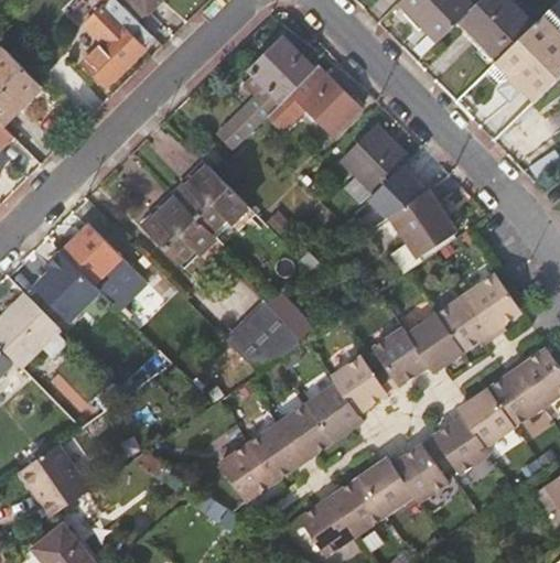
[(101,85),(151,36),(115,0),(98,0),(101,3),(81,25),(99,43),(81,62),(101,85)]
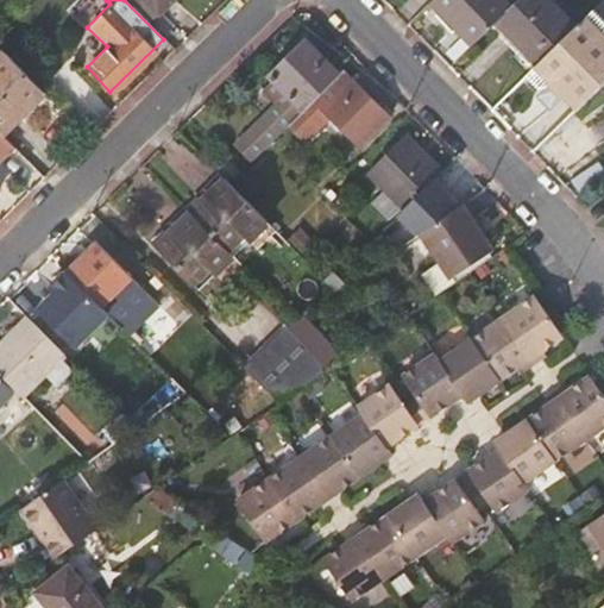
[(143,0),(159,16),(175,0),(143,0)]
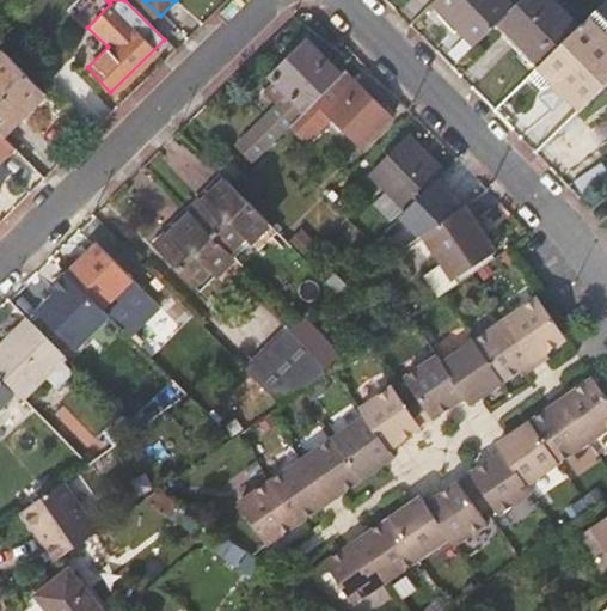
[(506,22),(517,10),(508,0),(440,0),(439,2),(480,46),(506,22)]
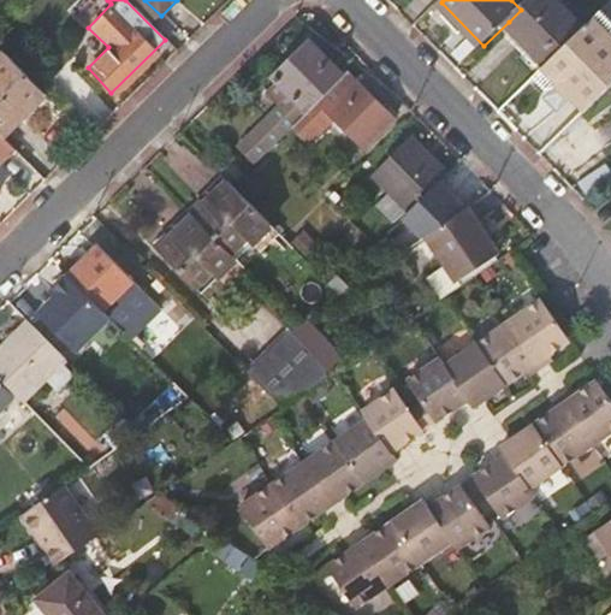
[(551,64),(588,28),(561,0),(529,0),(521,10),(509,22),(551,64)]
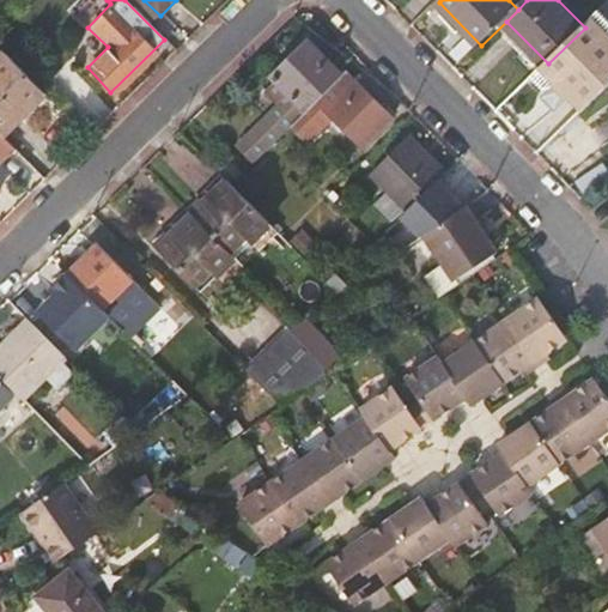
[(303,104),(338,71),(302,34),(268,68),(274,74),(265,85),(277,97),(284,104),(293,95),(303,104)]
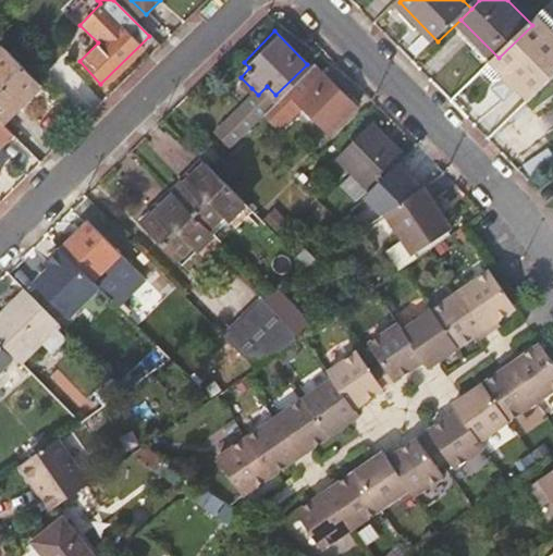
[(0,122),(39,84),(1,45),(0,46),(0,122)]
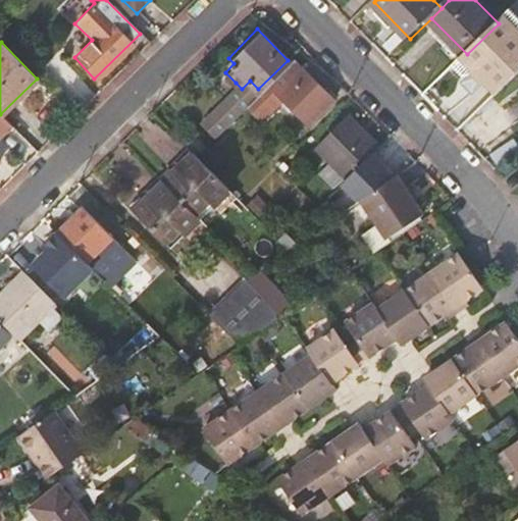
[(331,94),(293,55),(288,60),(258,89),(250,97),(245,102),(255,113),(263,113),(280,95),(306,119),(331,94)]
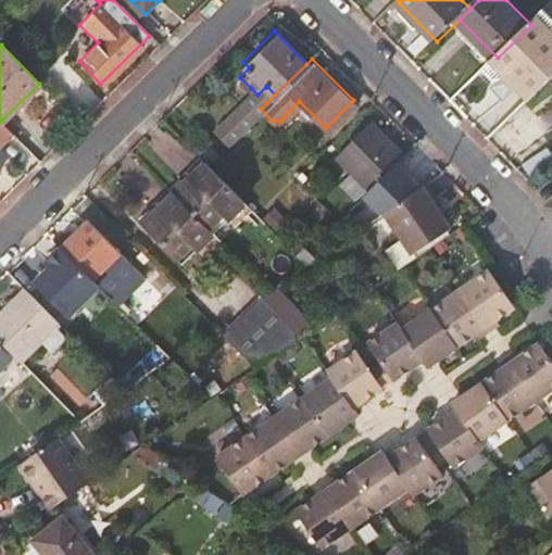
[(266,103),(275,95),(266,86),(258,95),(266,103)]
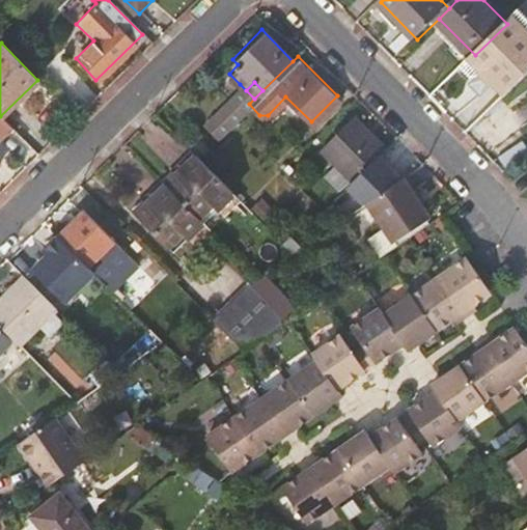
[(228,95),(243,110),(249,104),(254,99),(246,90),(240,84),(228,95)]
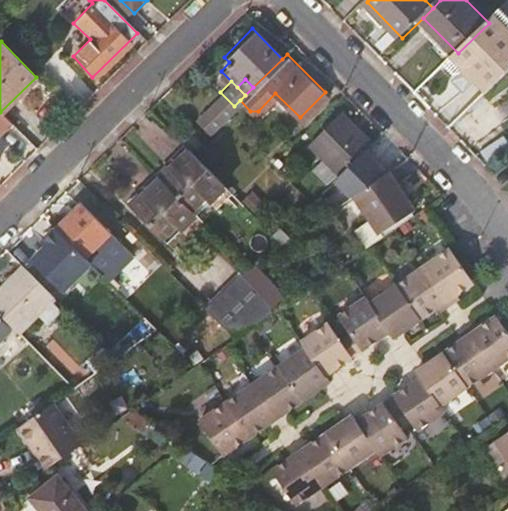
[(212,100),(226,114),(234,106),(220,92),(212,100)]
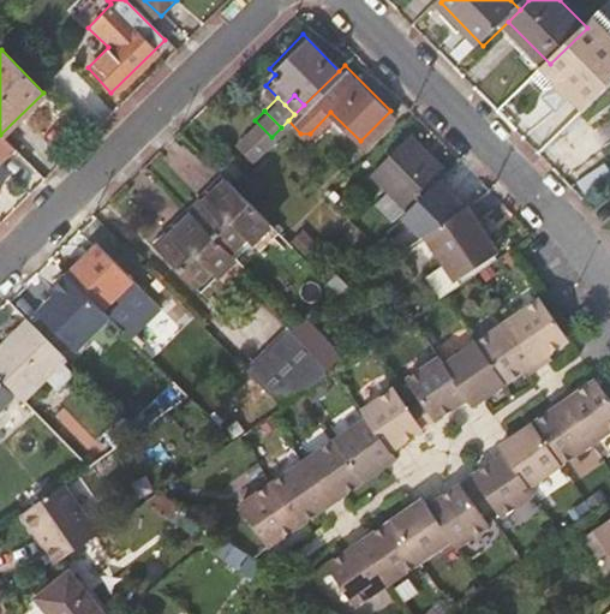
[(251,159),(271,137),(255,120),(241,133),(247,154),(251,159)]
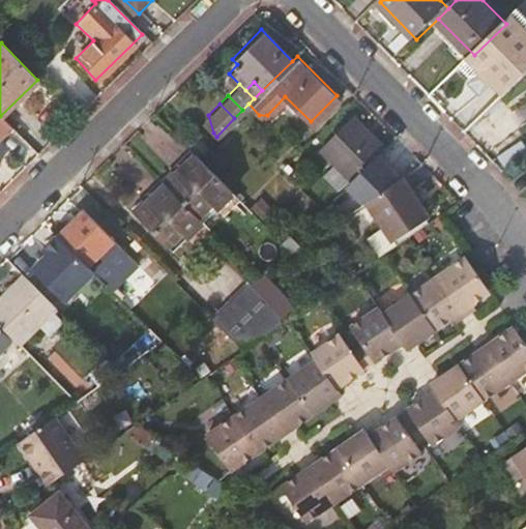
[(351,113),(318,145),(350,177),(359,169),(371,180),(395,157),(351,113)]
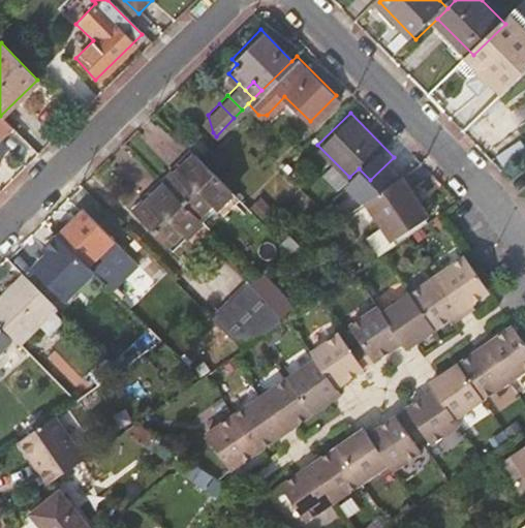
[(0,137),(10,149),(22,138),(0,116),(0,137)]
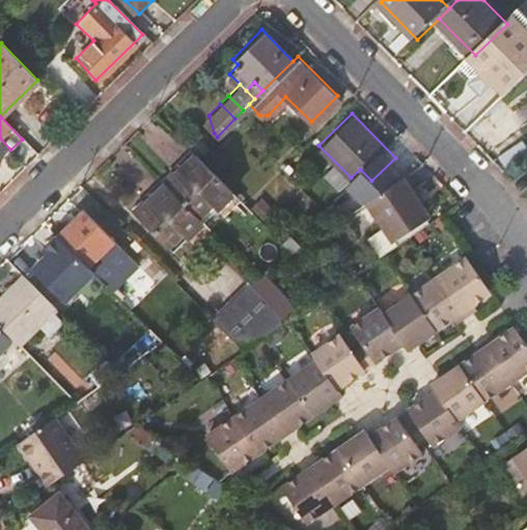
[(526,154),(526,141),(526,140),(500,156),(507,167),(526,154)]
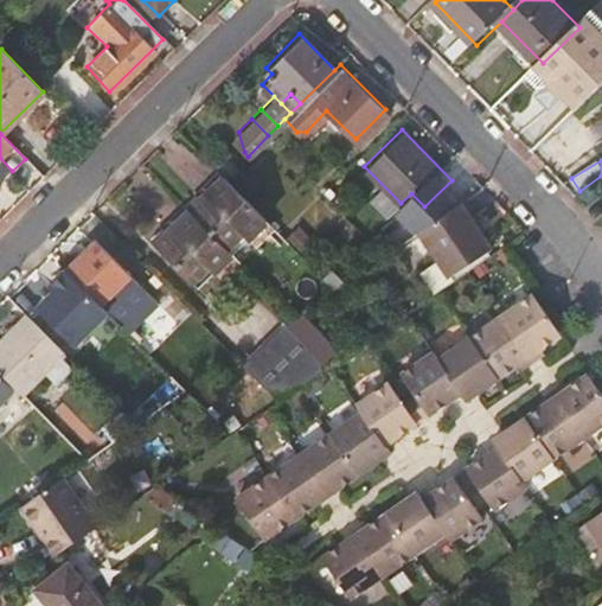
[(247,237),(266,217),(226,178),(217,167),(202,184),(205,187),(186,205),(183,202),(166,218),(170,223),(152,241),(190,280),(205,266),(211,273),(231,252),(226,247),(239,231),(247,237)]
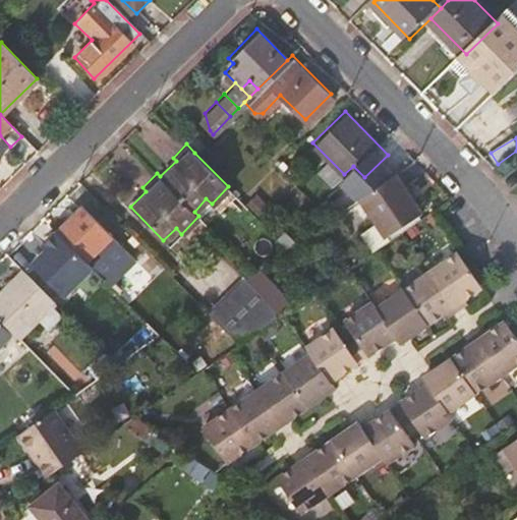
[(420,209),(396,173),(362,195),(387,230),(420,209)]
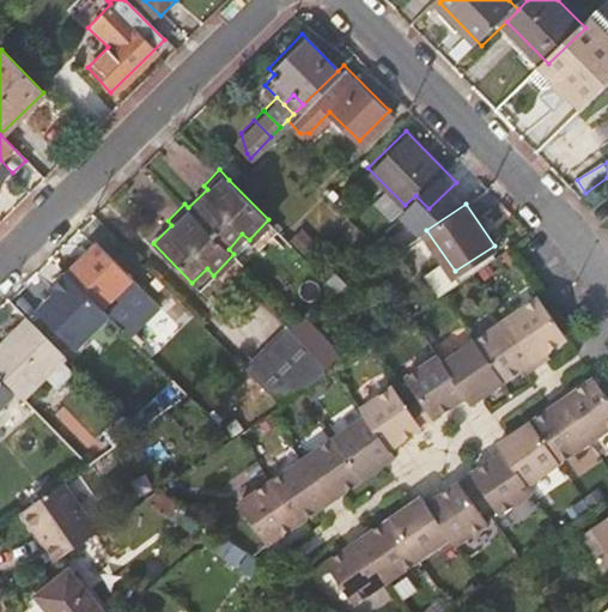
[(96,242),(66,272),(102,308),(131,277),(96,242)]
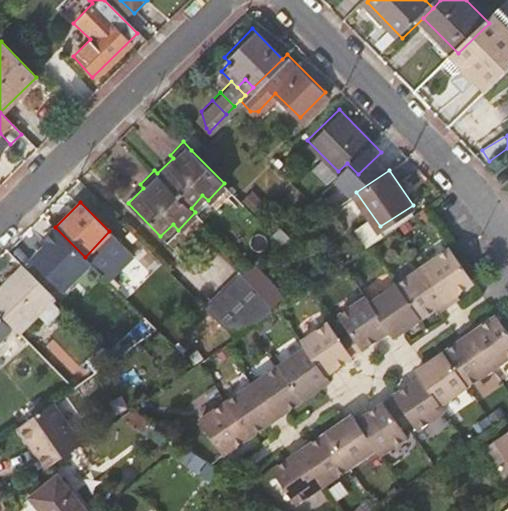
[(85,257),(55,227),(42,240),(47,244),(34,257),(63,286),(88,260),(85,257)]
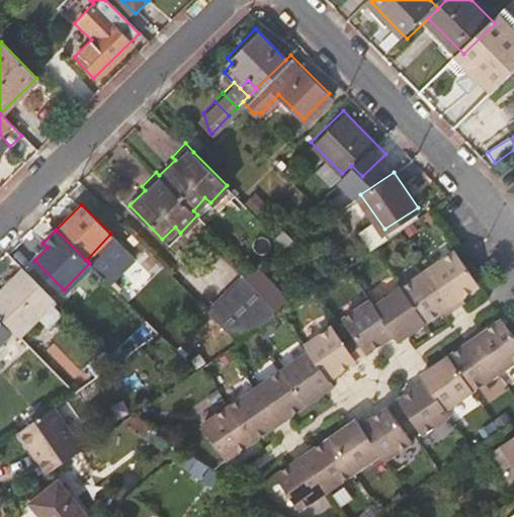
[(343,318),(355,336),(367,353),(394,335),(398,340),(478,284),(453,249),(372,306),(368,300),(343,318)]
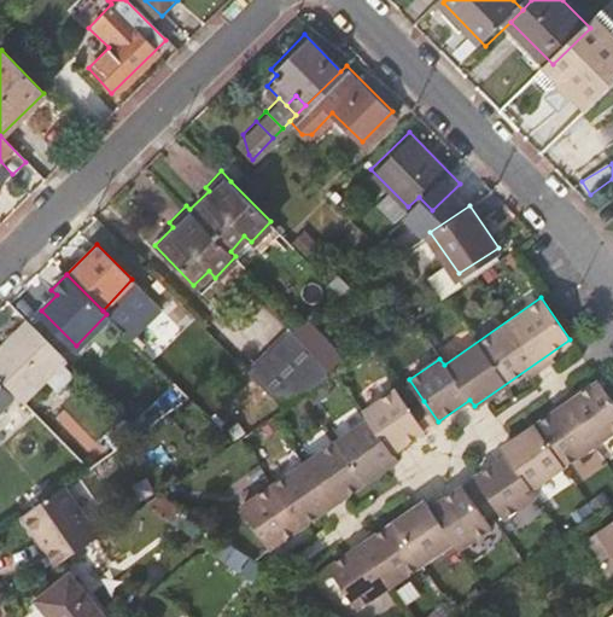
[(63,356),(27,321),(0,348),(0,379),(21,399),(63,356)]
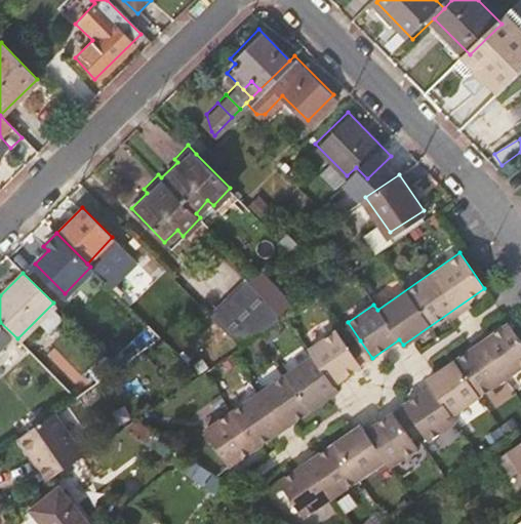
[(242,348),(281,315),(248,276),(209,309),(242,348)]
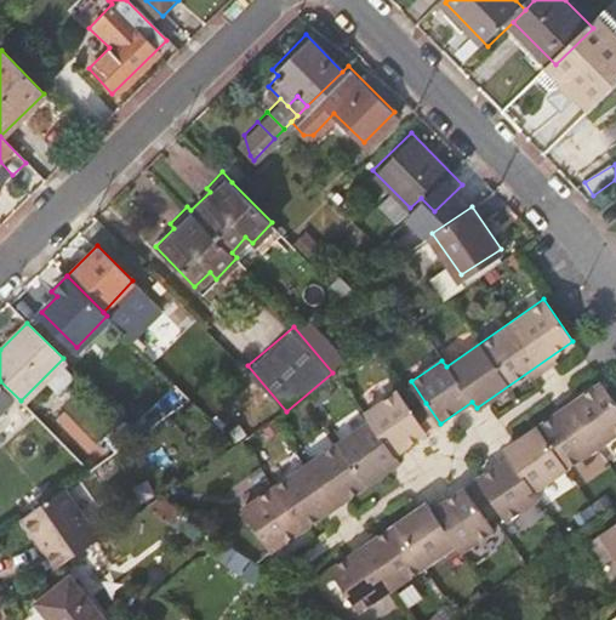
[(508,522),(540,500),(535,493),(615,437),(615,403),(600,381),(503,448),(509,456),(478,478),(484,488),(494,501),(508,522)]
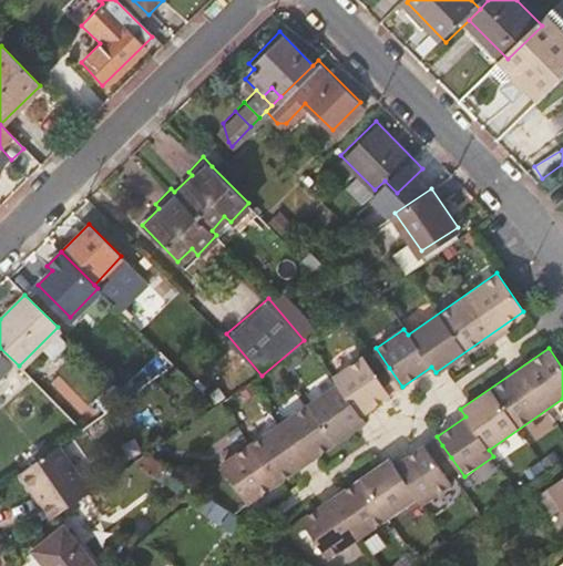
[(19,373),(0,354),(0,378),(7,384),(19,373)]
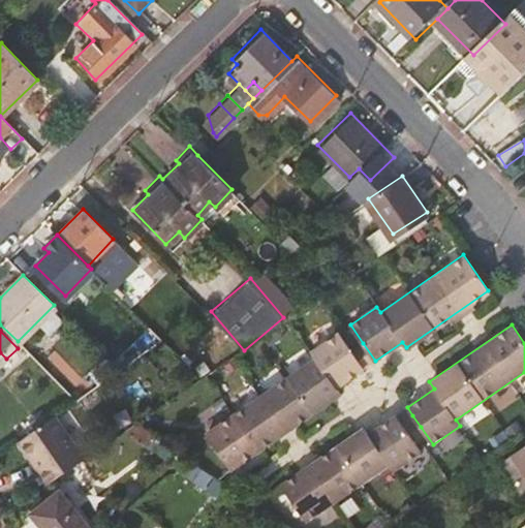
[(230,470),(339,395),(335,389),(363,369),(350,351),(338,333),(310,352),(314,359),(206,434),(230,470)]
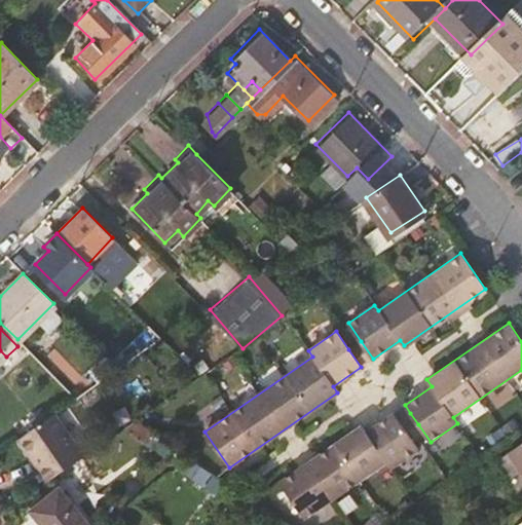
[(361,341),(348,349),(361,367),(373,359),(361,341)]
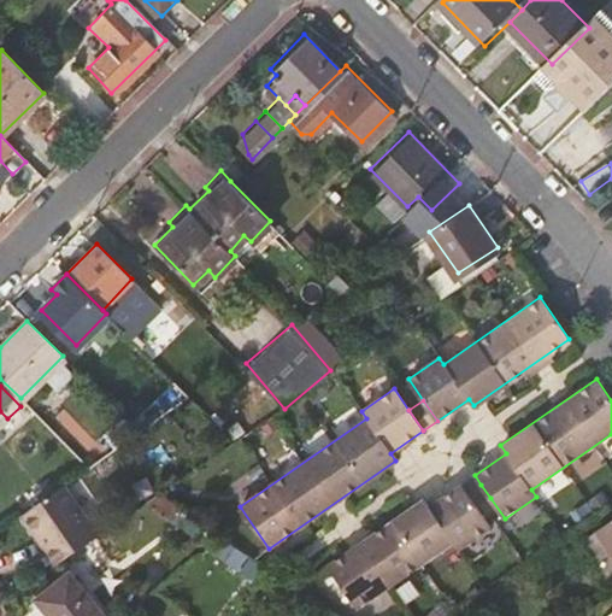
[(490,498),(481,485),(475,475),(460,485),(476,508),(490,498)]
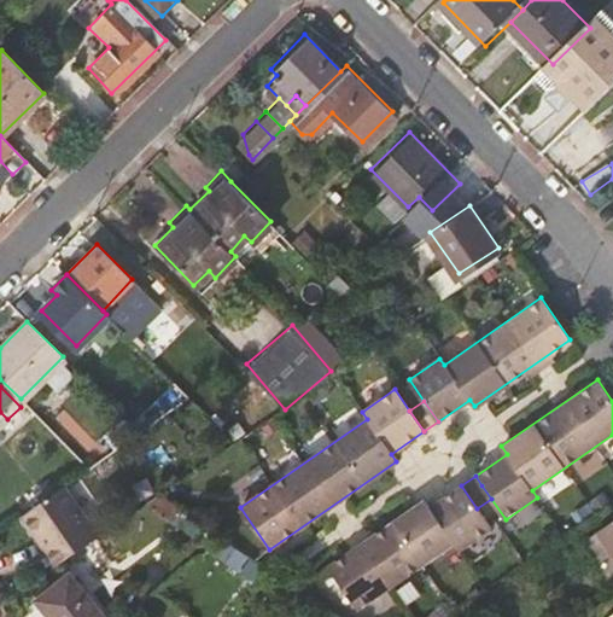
[(60,562),(107,528),(97,512),(86,519),(63,485),(21,516),(36,540),(42,536),(60,562)]
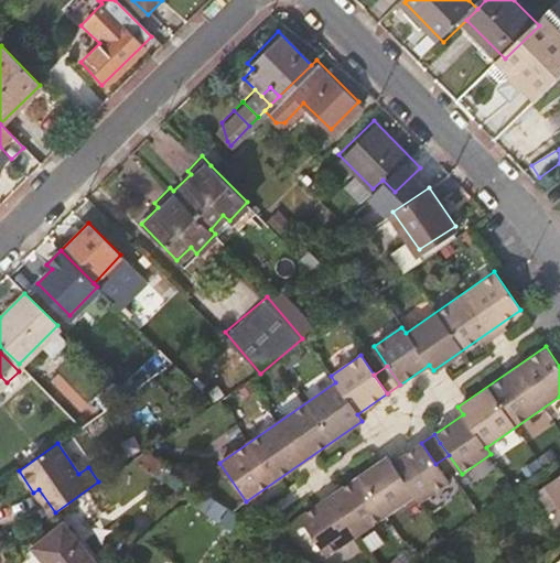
[(384,518),(412,498),(418,505),(449,483),(435,464),(421,443),(406,454),(392,464),(387,456),(355,478),(384,518)]
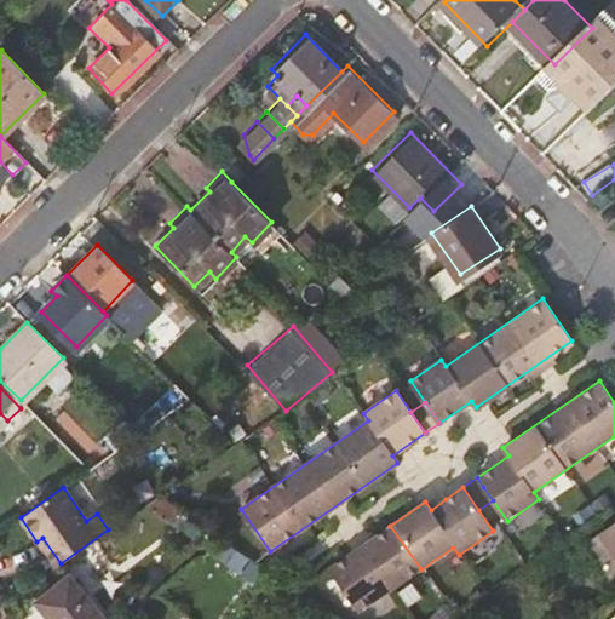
[(614,522),(595,536),(608,556),(614,551),(614,522)]
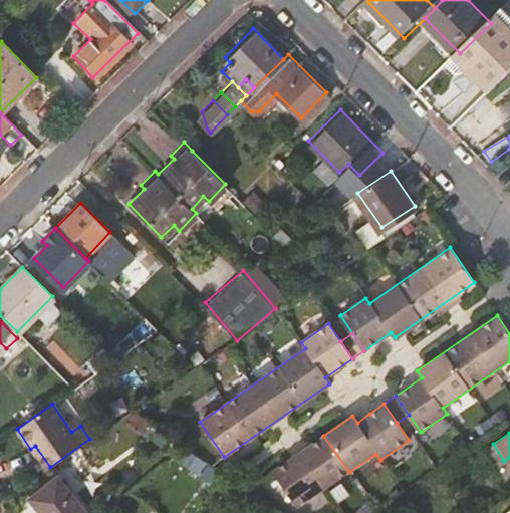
[(349,472),(323,436),(272,471),(298,508),(349,472)]
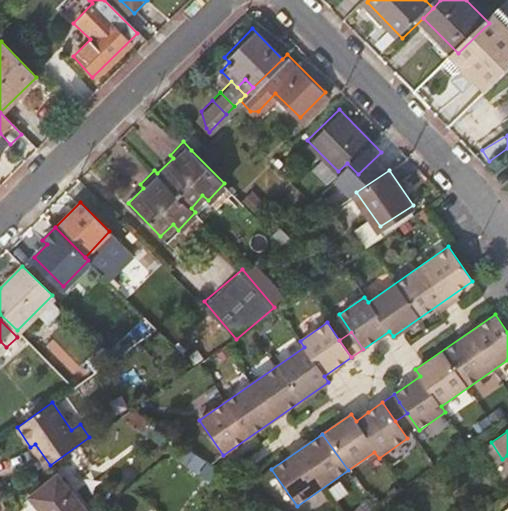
[(40,510),(85,510),(56,473),(29,496),(40,510)]
